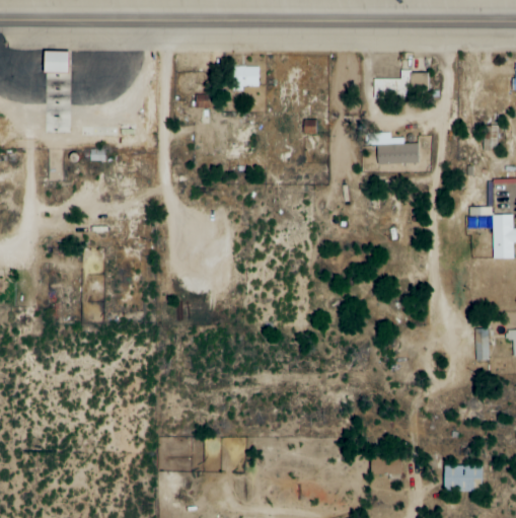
[(68,51),(44,51),(43,71),(67,71),(68,51)]
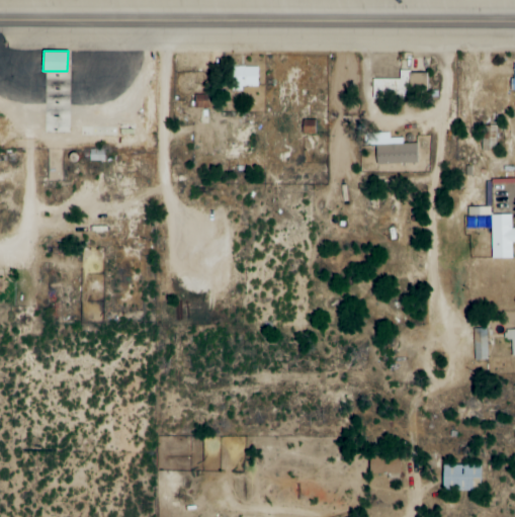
[(260,66),(233,67),(233,91),(245,91),(245,86),(260,86),(260,66)]
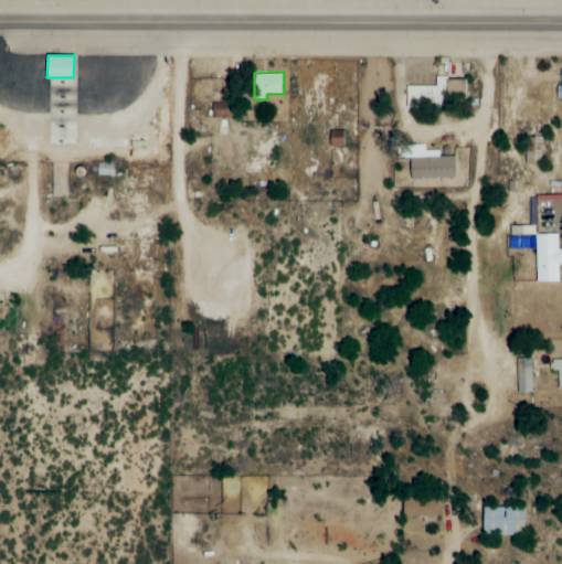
[(409,85),(407,107),(447,108),(447,98),(468,99),(468,78),(437,77),(437,86),(409,85)]
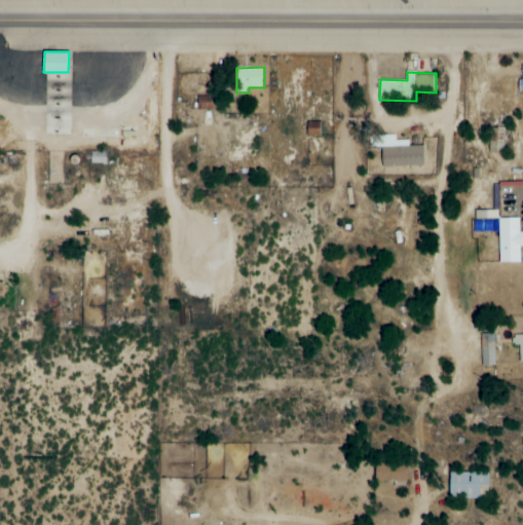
[(199,110),(216,109),(216,96),(198,97),(199,110)]
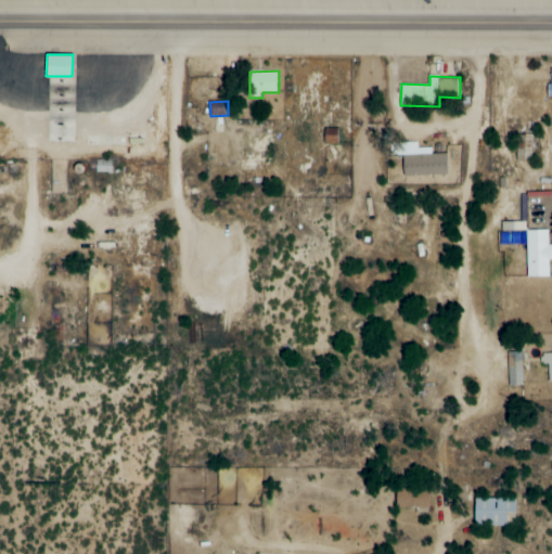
[(448,153),(433,153),(433,146),(420,147),(419,141),(392,142),(393,155),(403,155),(405,176),(448,175),(448,153)]
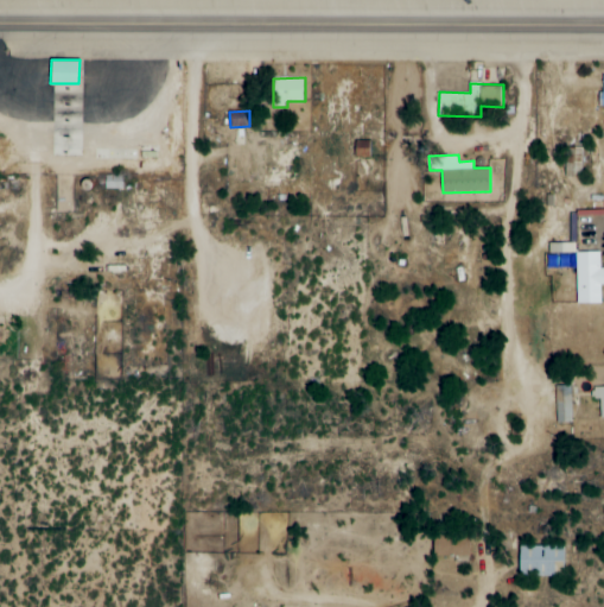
[(551,242),(552,252),(578,252),(577,241),(551,242)]
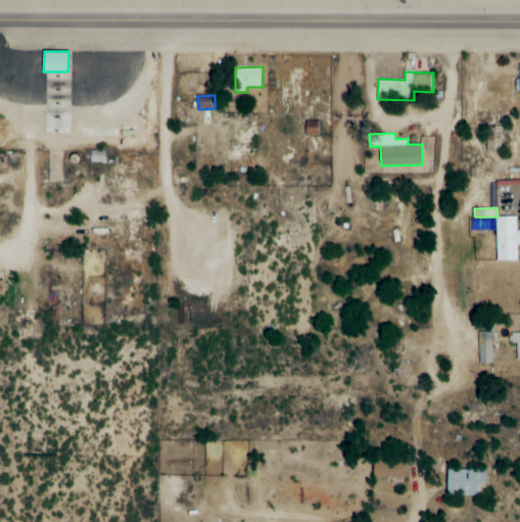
[(519,244),(519,230),(518,230),(518,216),(498,217),(498,261),(519,261),(519,244)]
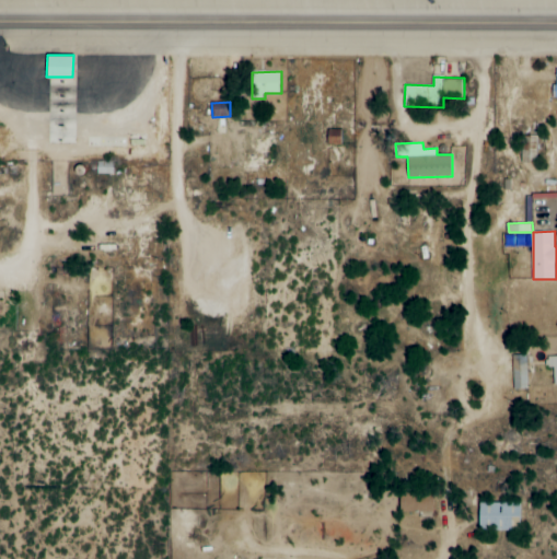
[(514,388),(529,388),(528,354),(513,354),(514,388)]
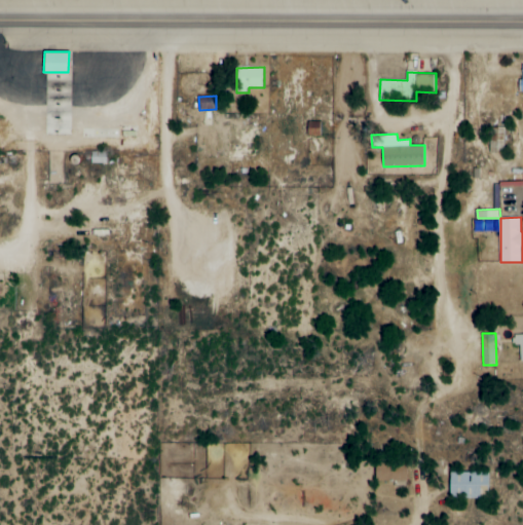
[(408,462),(376,461),(376,481),(408,481),(408,462)]
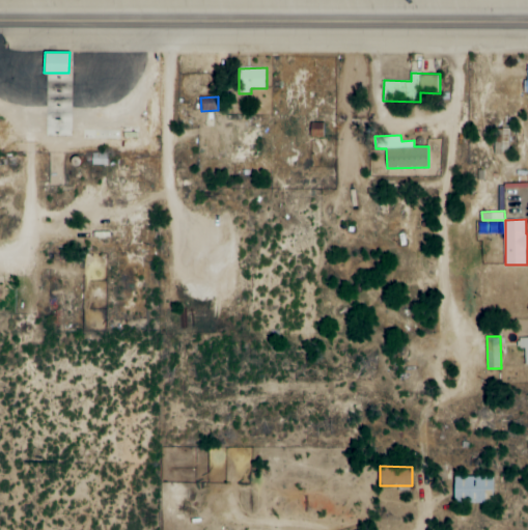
[(454,502),(494,503),(495,476),(454,476),(454,502)]
